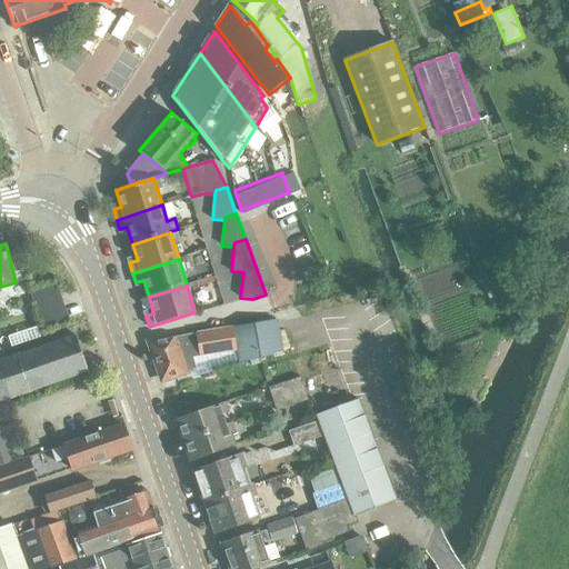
[(239,365),(278,351),(282,350),(277,319),(151,342),(162,379),(197,368),(193,357),(236,349),(239,365)]
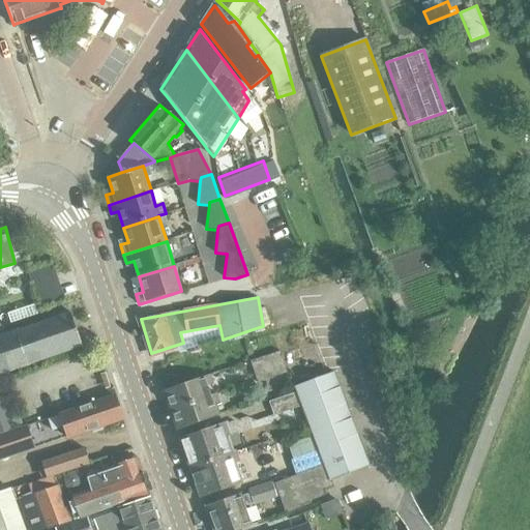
[(0,374),(82,347),(69,311),(15,329),(11,322),(0,326),(0,374)]
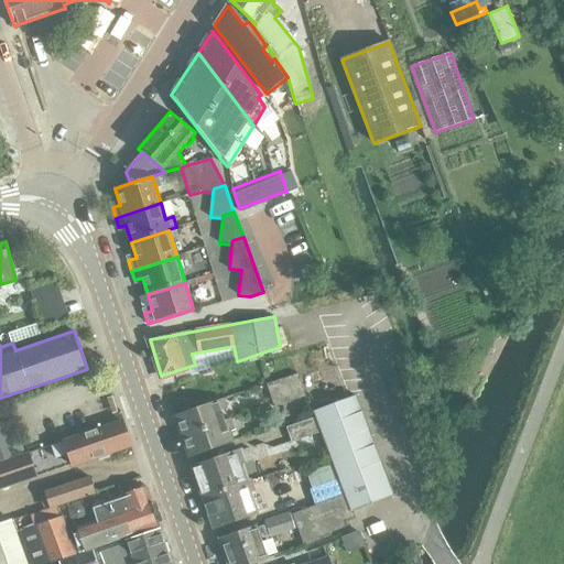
[(282,379),(291,402),(306,397),(299,373),(282,379)]
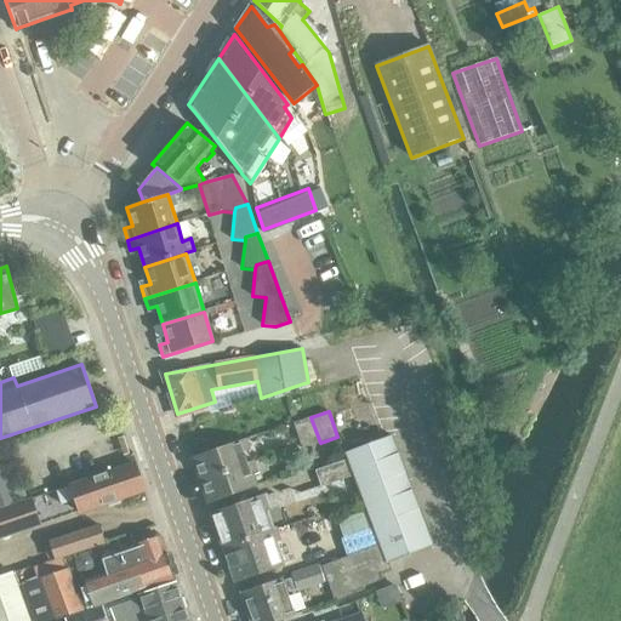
[(302,449),(320,443),(311,417),(294,423),(302,449)]
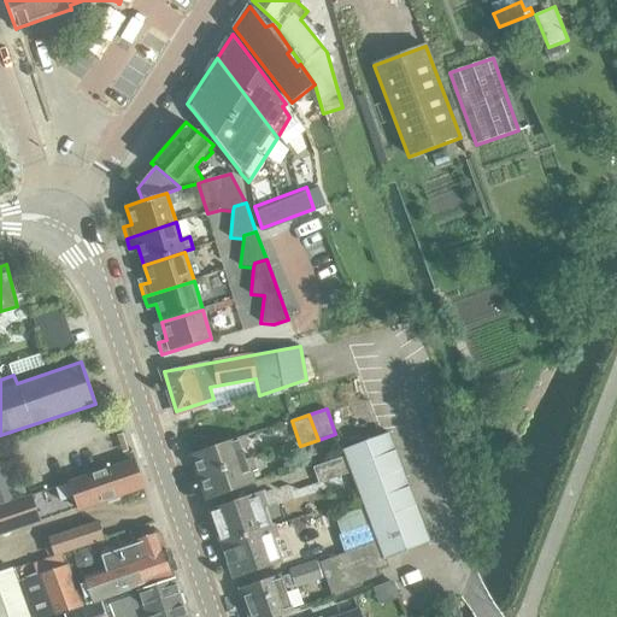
[(385,558),(385,557),(429,540),(389,434),(344,451),(346,457),(352,472),(371,524),(377,541),(385,558)]
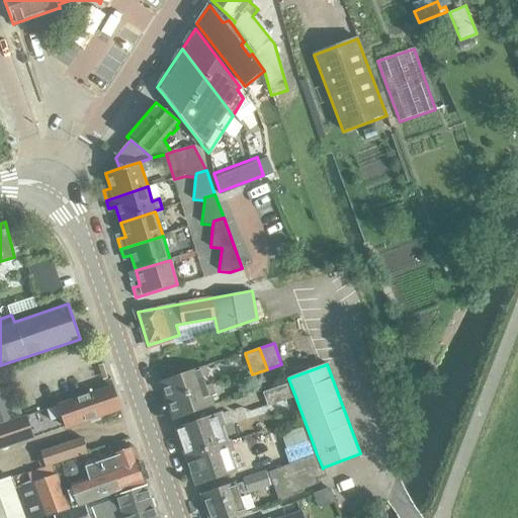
[(162,381),(168,401),(206,387),(206,386),(202,376),(208,374),(205,366),(162,381)]
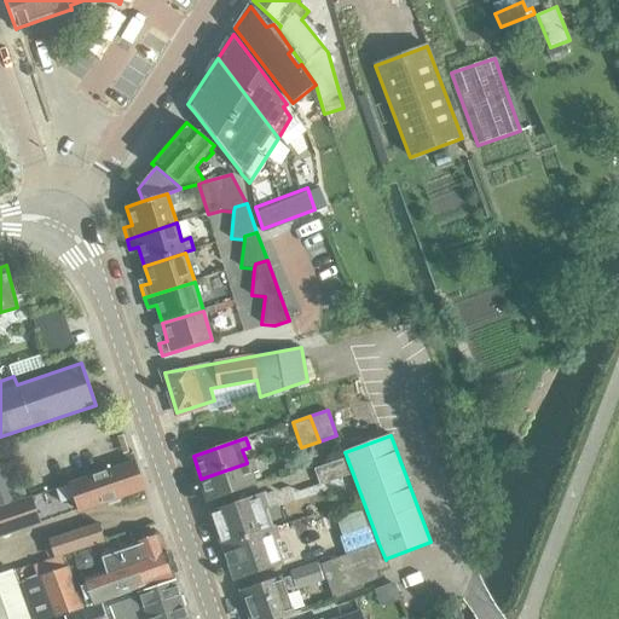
[(320,486),(353,474),(347,458),(314,469),(320,486)]
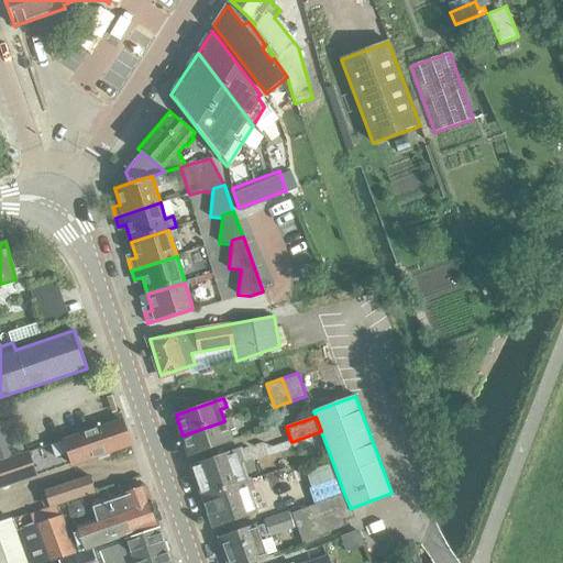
[(224,421),(183,435),(190,455),(231,441),(227,429),(233,427),(230,418),(224,420),(224,421)]
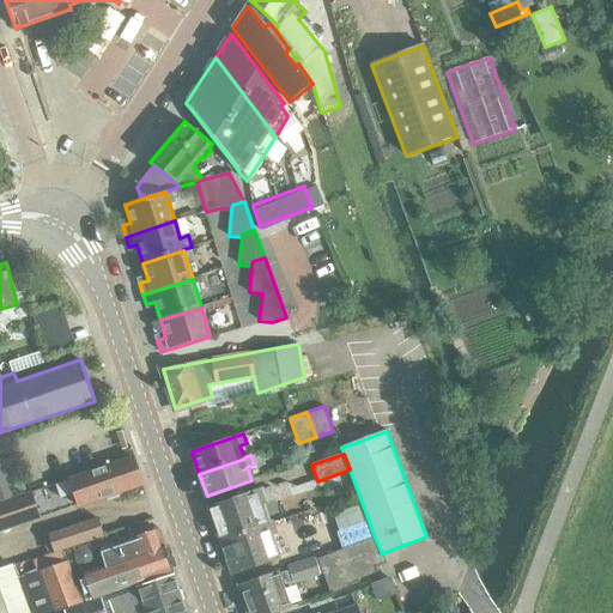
[(0,457),(0,501),(14,497),(1,459),(0,457)]
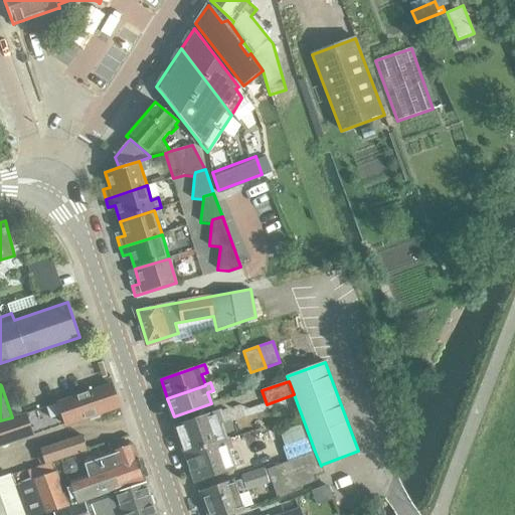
[(65,425),(119,406),(112,384),(46,407),(50,417),(61,414),(65,425)]
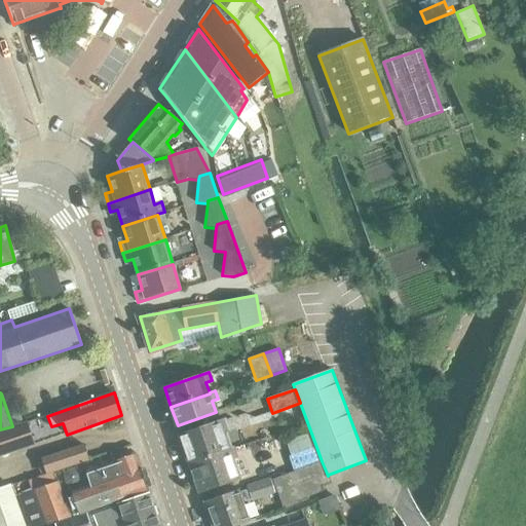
[(190,463),(228,450),(222,434),(228,431),(224,420),(181,435),(190,463)]
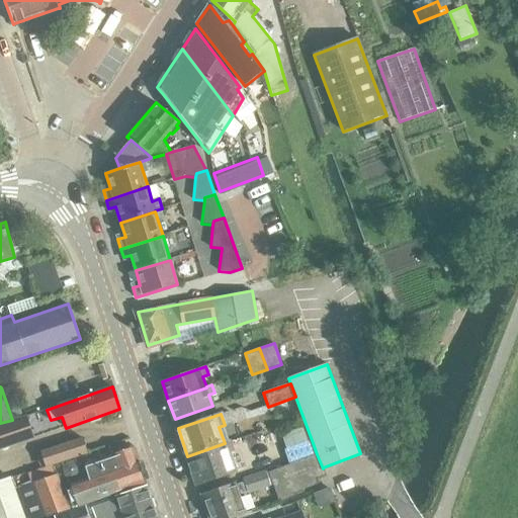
[(0,447),(32,437),(25,417),(12,421),(12,420),(0,423),(0,447)]
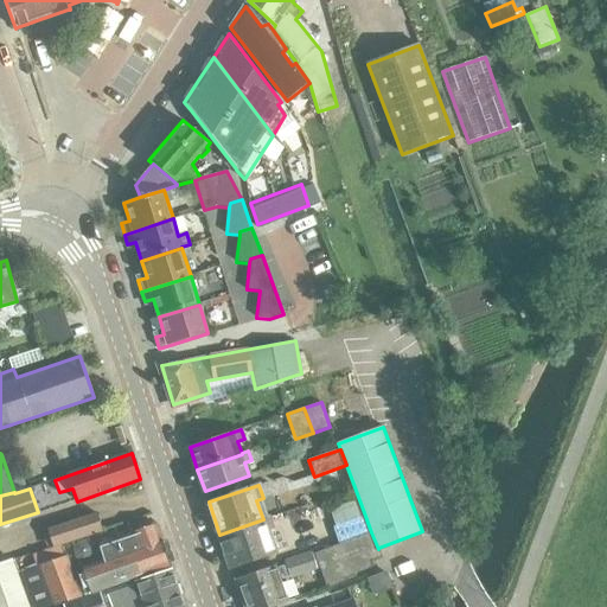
[(53,547),(55,547),(62,544),(102,531),(96,512),(48,529),(52,547),(53,547)]
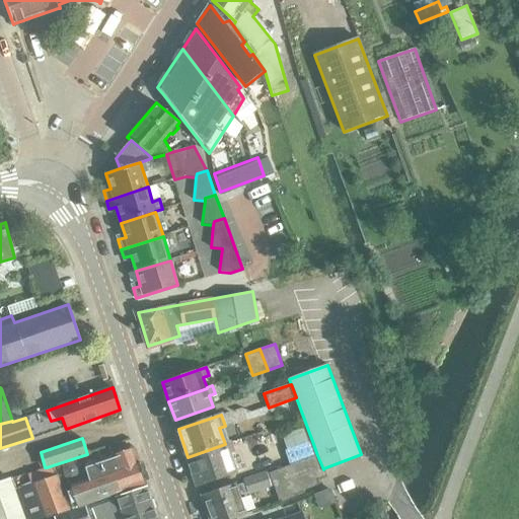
[(312,441),(285,450),(290,464),(317,455),(312,441)]
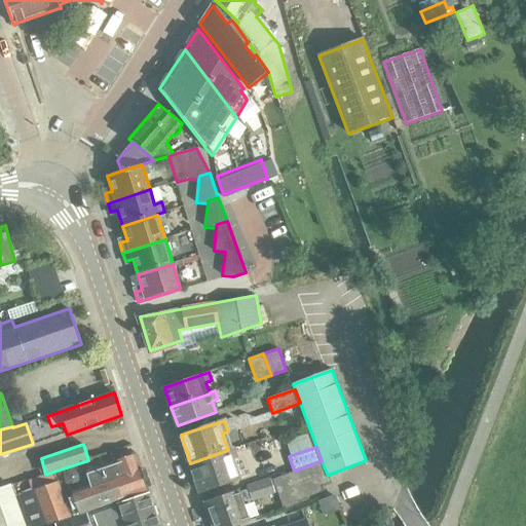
[(233,448),(228,450),(190,463),(200,492),(237,479),(231,459),(236,458),(233,448)]
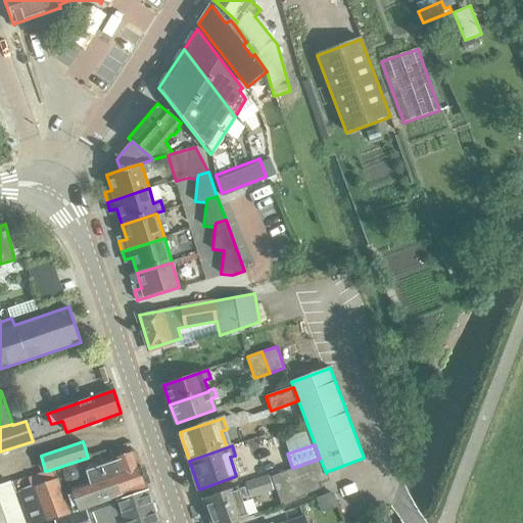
[(70,489),(65,491),(73,513),(78,511),(147,487),(135,450),(85,468),(89,481),(69,488),(70,489)]
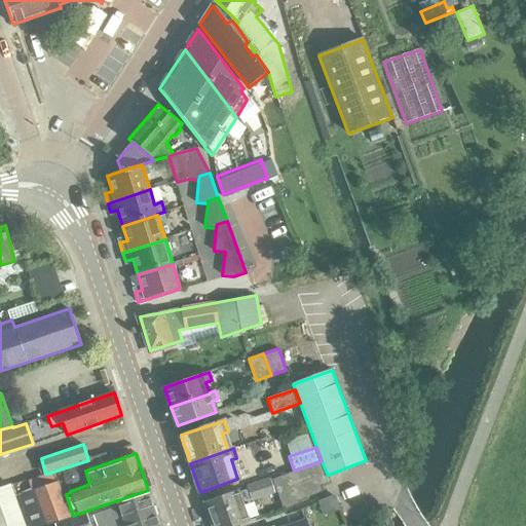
[(331,481),(328,475),(328,476),(322,461),(273,480),(277,492),(283,506),(322,492),(318,486),(331,481)]
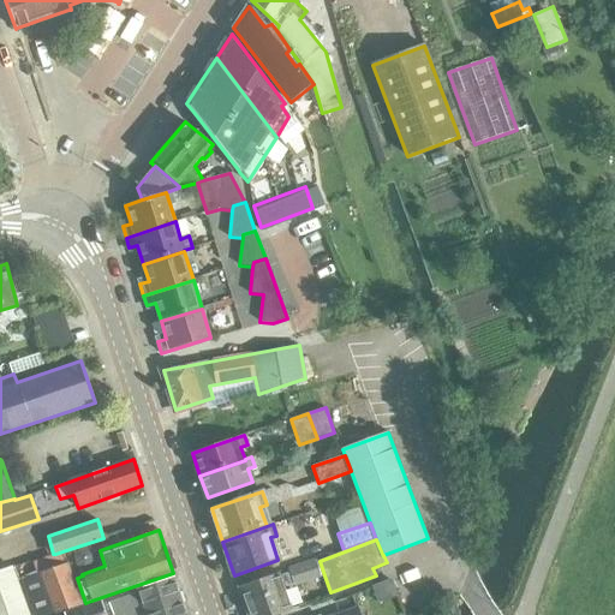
[(67,563),(60,566),(55,554),(54,554),(53,554),(23,563),(13,567),(18,581),(21,580),(33,614),(51,614),(82,605),(67,563)]
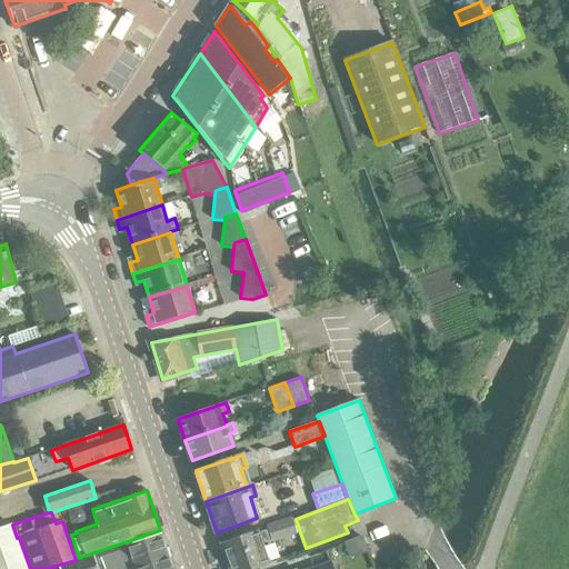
[(298,533),(300,532),(296,519),(295,516),(267,526),(272,542),(298,533)]
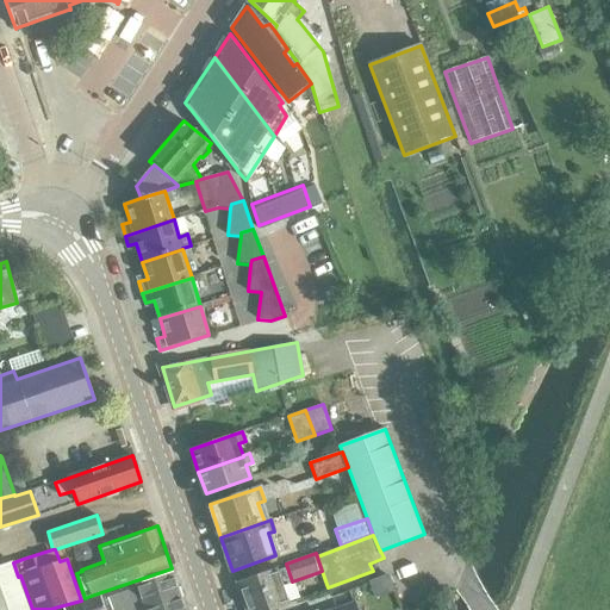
[(0,609),(30,609),(18,577),(13,562),(13,561),(0,565),(0,609)]
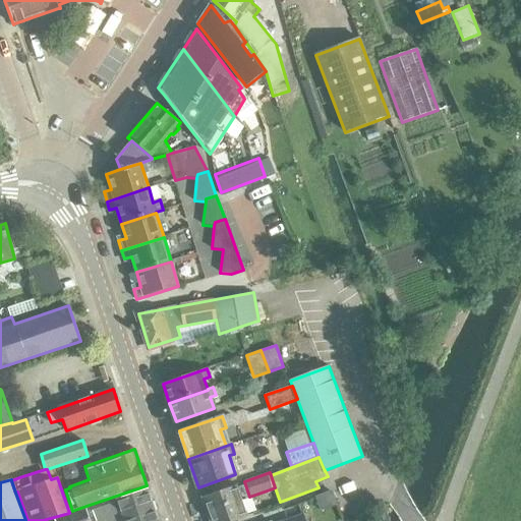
[(210,520),(232,520),(248,515),(238,485),(203,499),(210,520)]
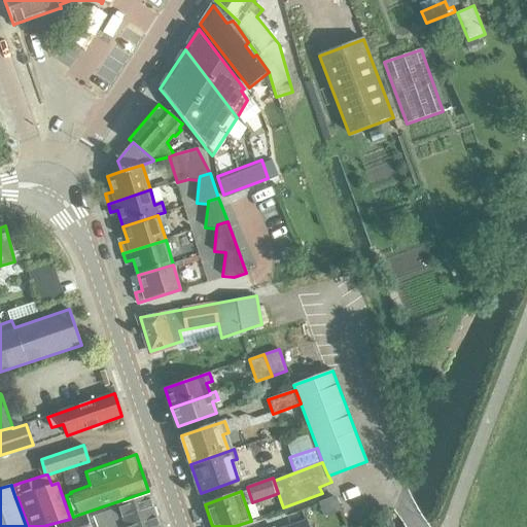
[(161,526),(149,493),(55,526),(54,526),(161,526)]
